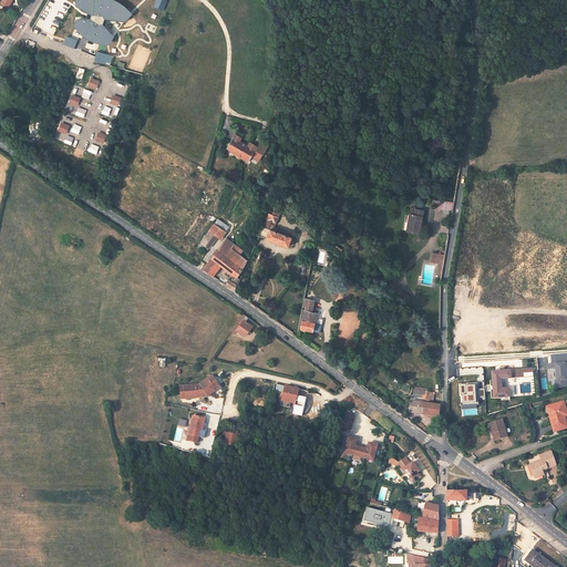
[(78,0),(79,8),(94,16),(92,19),(80,19),(76,26),(79,29),(82,32),(84,37),(90,40),(96,42),(101,44),(106,44),(113,45),(117,37),(106,24),(107,20),(127,22),(135,14),(134,13),(131,10),(127,7),(122,2),(116,0),(78,0)]
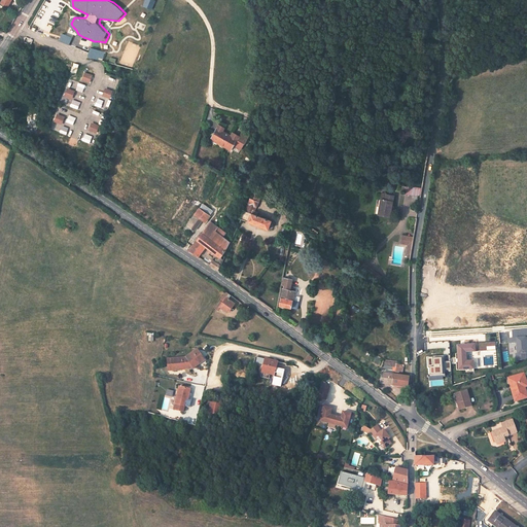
[(156,1),(153,0),(146,0),(143,6),(152,10),(156,1)]
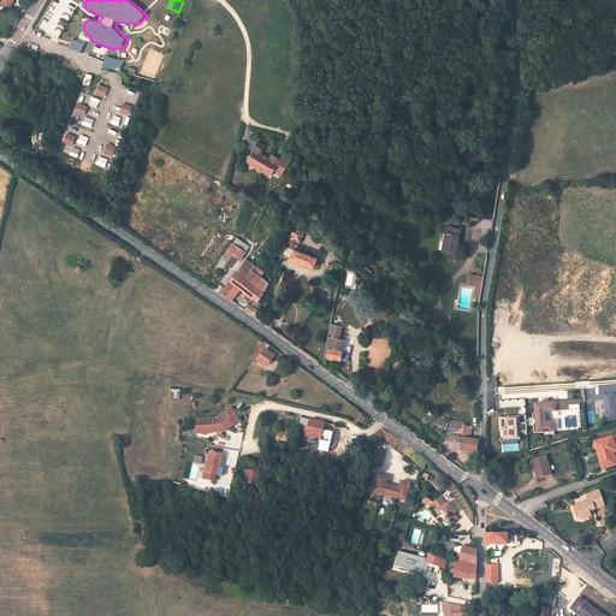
[(87,45),(75,39),(71,48),(83,53),(87,45)]
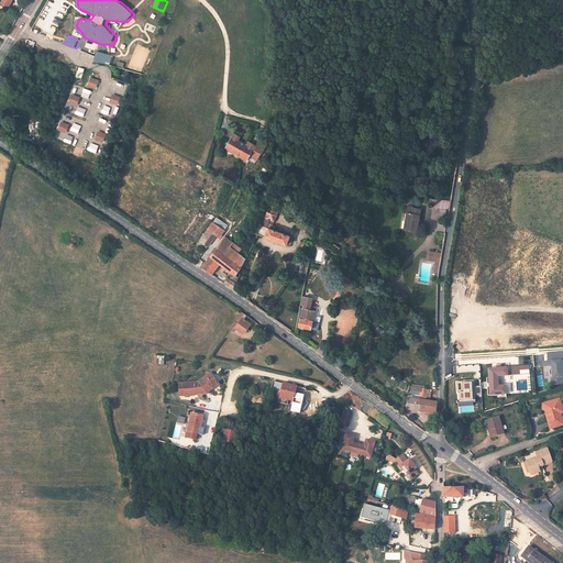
[(113,56),(98,51),(95,61),(111,66),(113,56)]
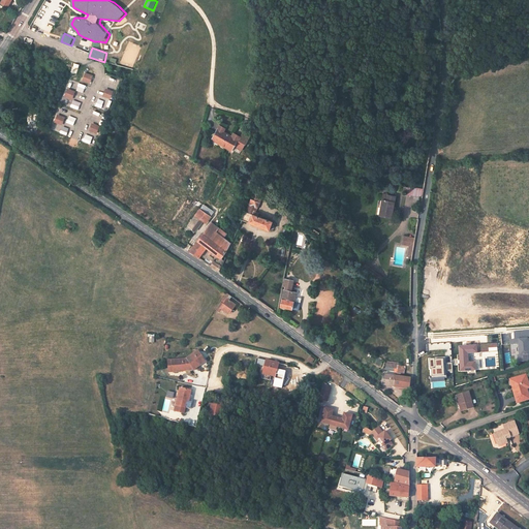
[(83,81),(90,83),(93,75),(86,72),(83,81)]
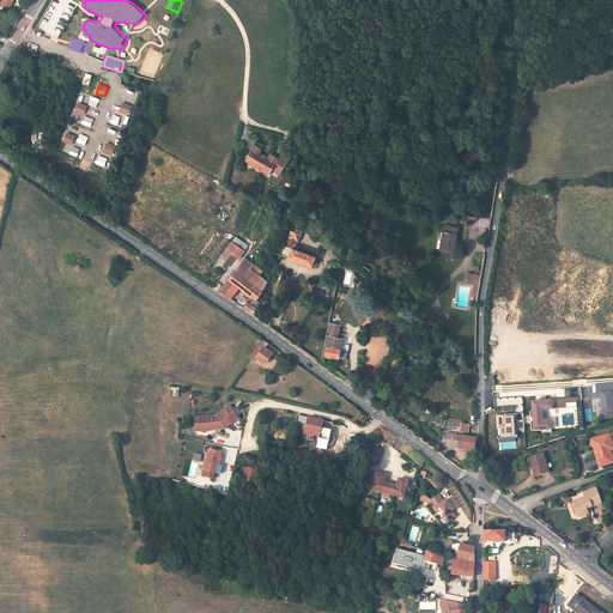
[(76,111),(84,115),(86,107),(79,103),(76,111)]
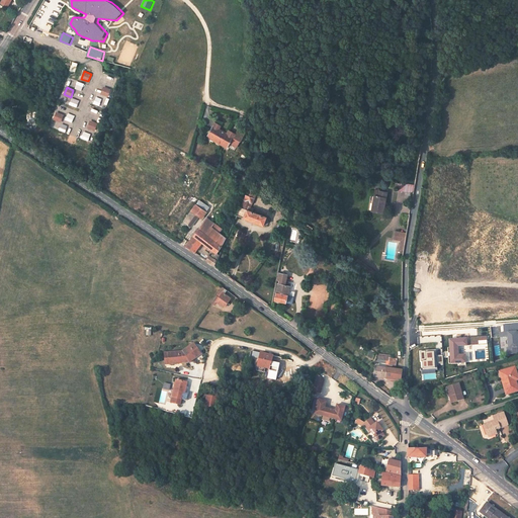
[(101,94),(108,97),(110,89),(104,87),(101,94)]
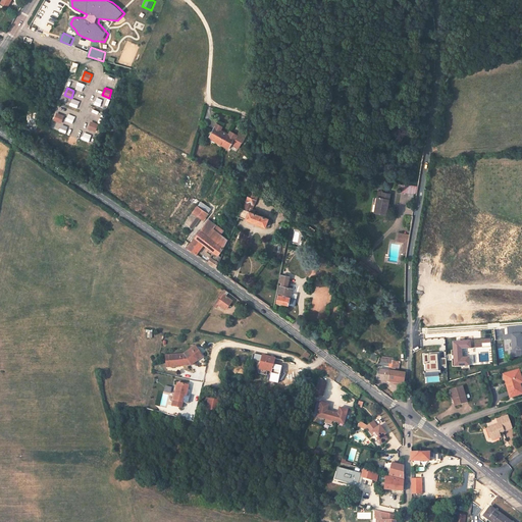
[(54,120),(61,123),(64,116),(57,113),(54,120)]
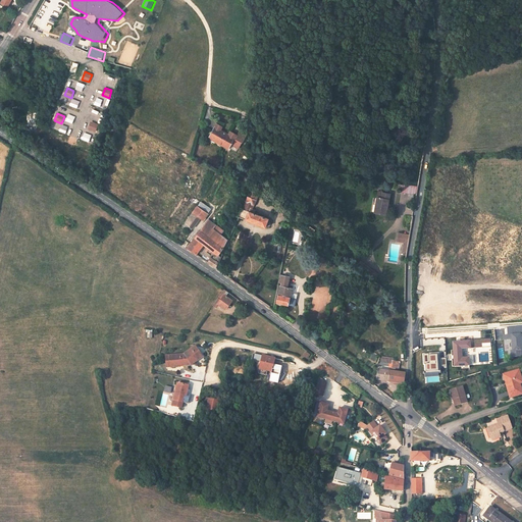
[(88,128),(95,132),(98,124),(91,121),(88,128)]
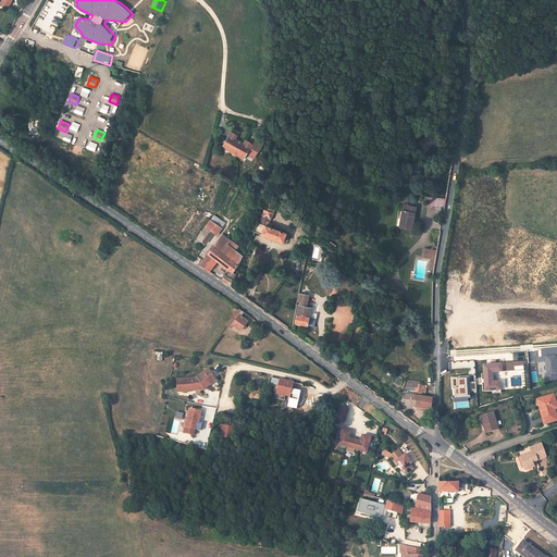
[(235,139),(229,136),(223,147),(238,155),(244,144),(235,139)]
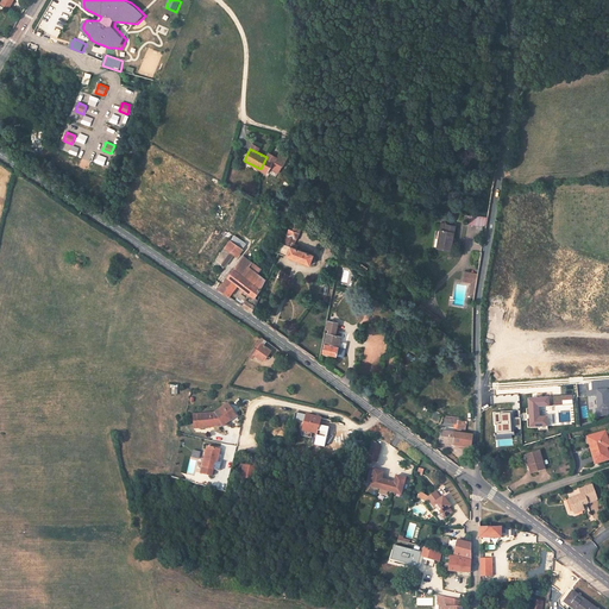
[(277,173),(283,162),(269,154),(267,157),(261,169),(267,173),(270,168),(277,173)]
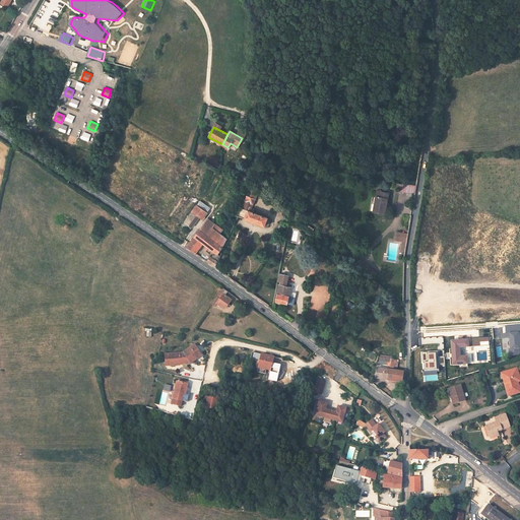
[(213,173),(201,194),(208,199),(220,178),(213,173)]
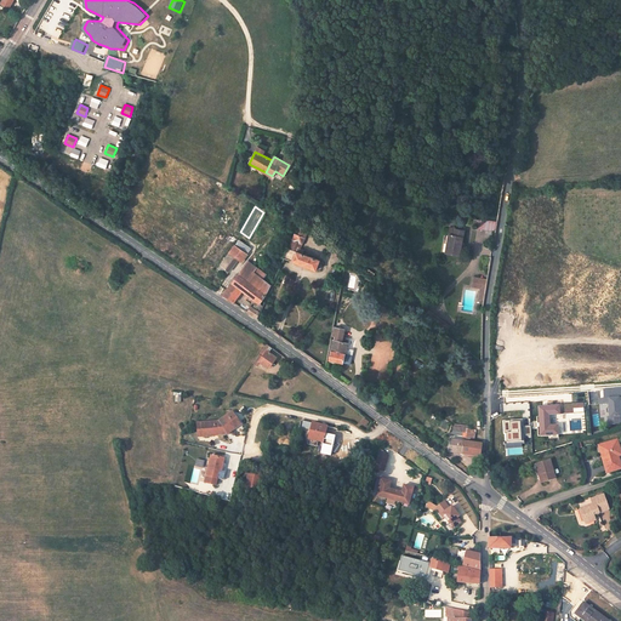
[(474,220),(473,224),(478,226),(477,228),(486,231),(494,232),(496,232),(497,223),(479,221),(474,220)]
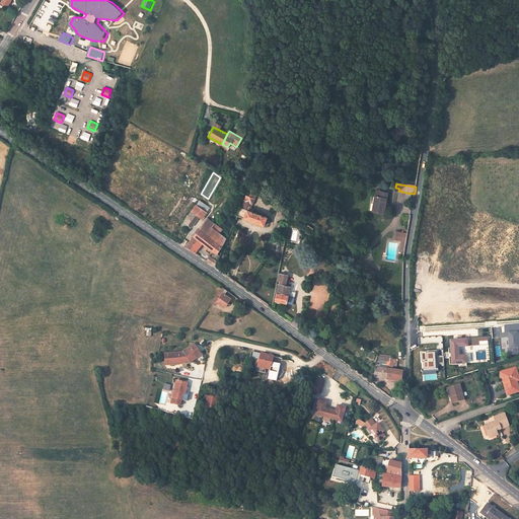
[(252,204),(256,194),(249,189),(248,189),(243,200),(252,204)]
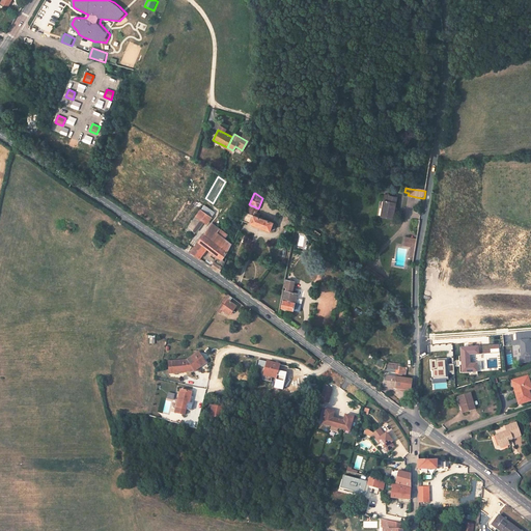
[(394,207),(396,197),(385,195),(382,208),(384,208),(382,216),(392,218),(394,210),(394,207)]
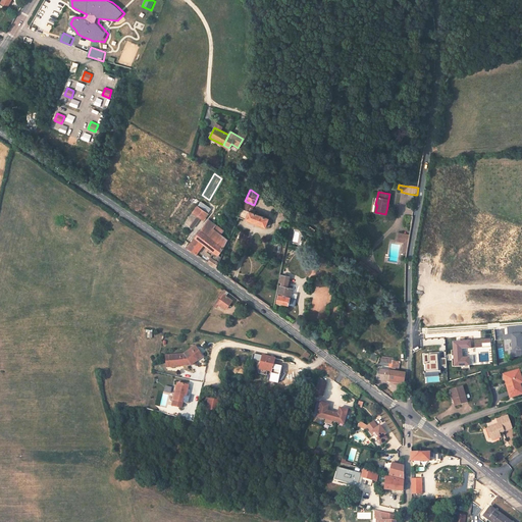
[(252,208),(254,205),(245,201),(243,208),(250,210),(251,207),(252,208)]
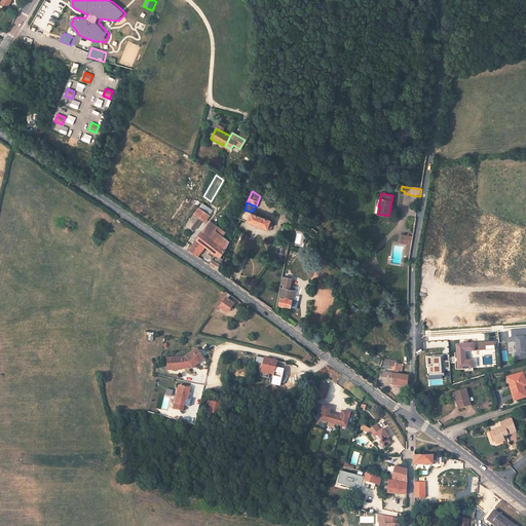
[(204,222),(210,216),(198,209),(187,224),(194,229),(201,219),(204,222)]
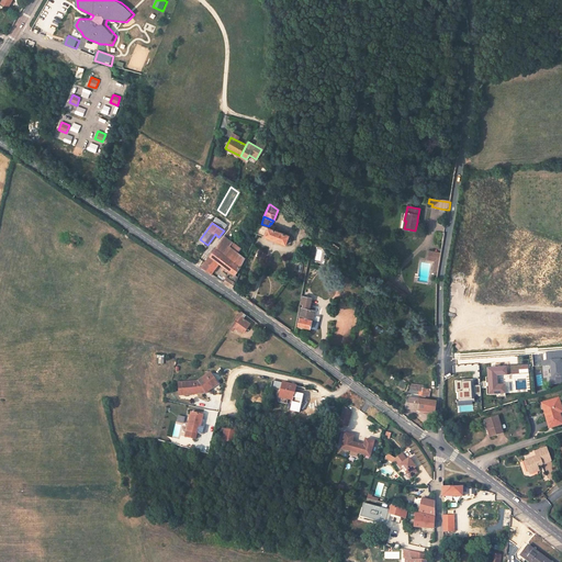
[(285,244),(289,236),(273,229),(274,225),(271,224),(270,223),(269,226),(261,224),(257,234),(285,244)]
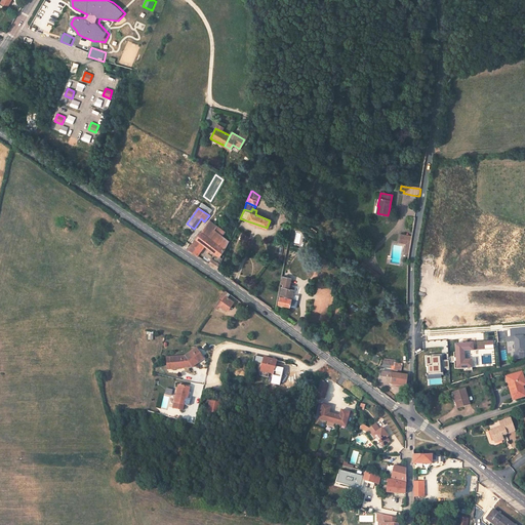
[(221,235),(225,232),(210,220),(197,239),(204,244),(217,255),(214,260),(212,259),(209,264),(216,269),(221,258),(219,256),(225,249),(229,241),(221,235)]
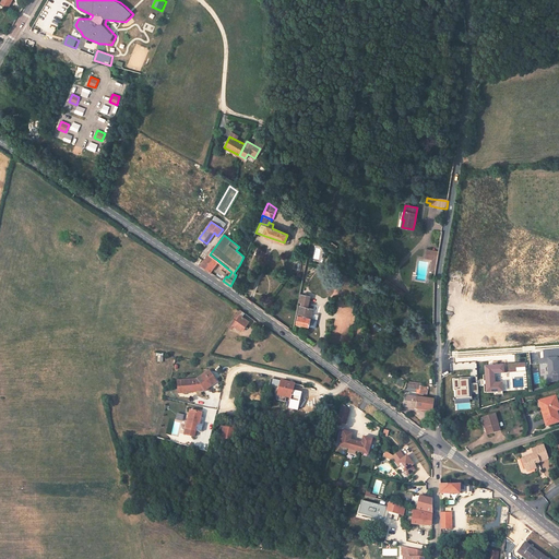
[(203,248),(206,244),(199,238),(195,242),(203,248)]
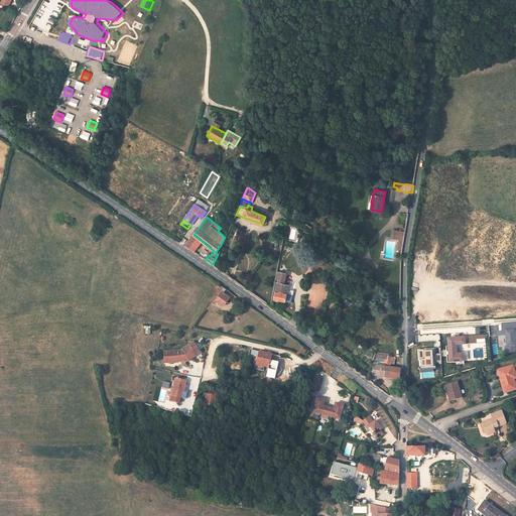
[(405,233),(394,231),(392,238),(399,240),(404,241),(405,233)]
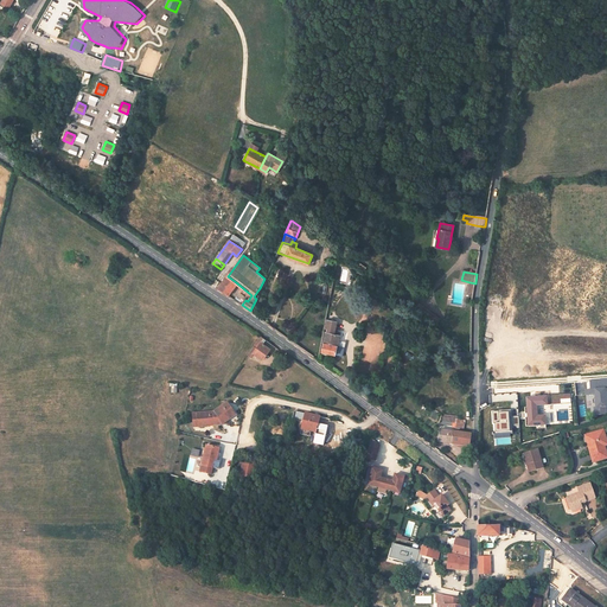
[(228,276),(223,282),(231,288),(236,282),(228,276)]
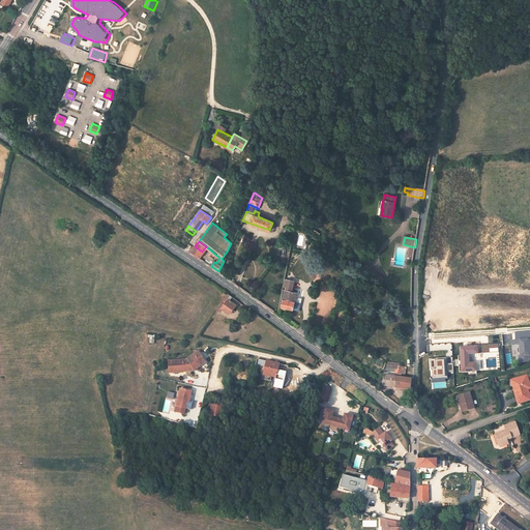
[(198,258),(202,252),(195,246),(190,252),(198,258)]
